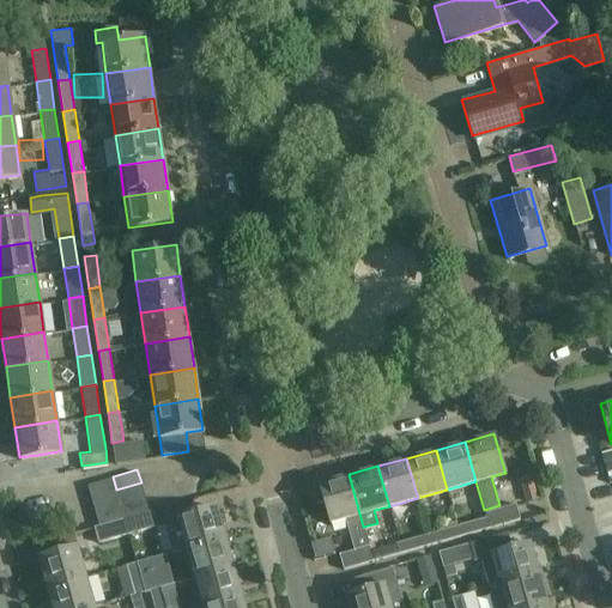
[(539,472),(516,472),(516,498),(539,498),(539,472)]
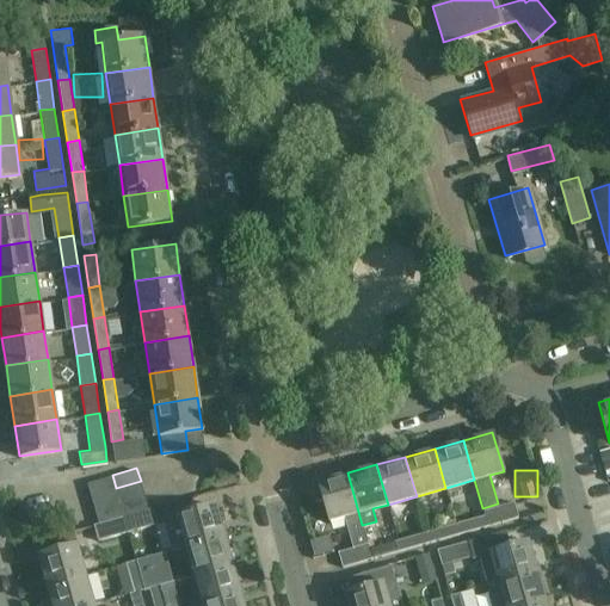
[(318,481),(319,484),(315,486),(313,490),(315,498),(319,500),(322,499),(330,520),(344,517),(351,545),(338,549),(342,564),(371,556),(369,545),(368,540),(367,542),(362,525),(347,472),(318,481)]
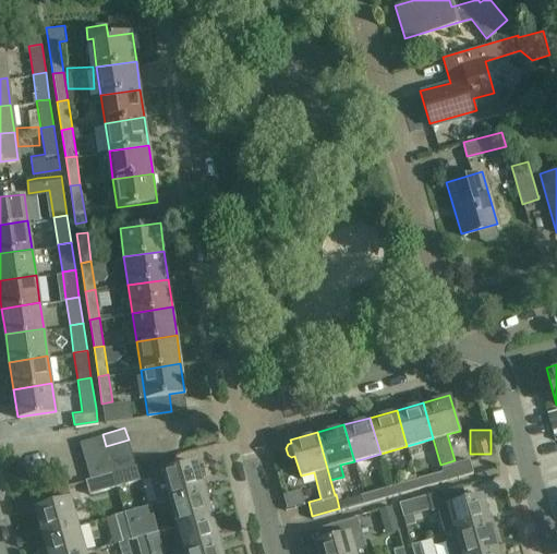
[(106,446),(103,434),(80,441),(83,453),(106,446)]
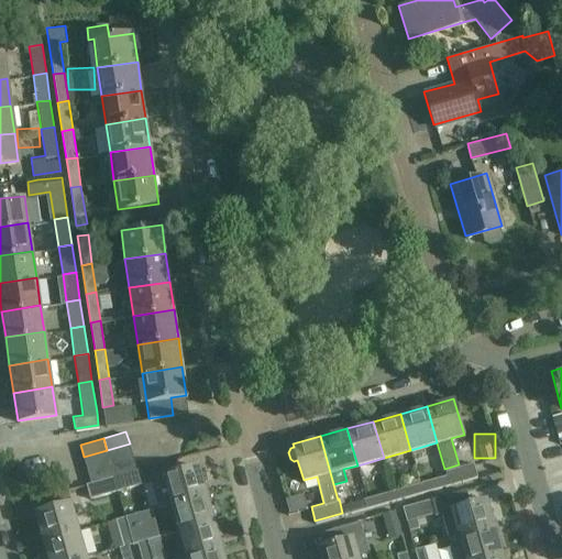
[(107,450),(110,462),(133,456),(130,444),(107,450)]
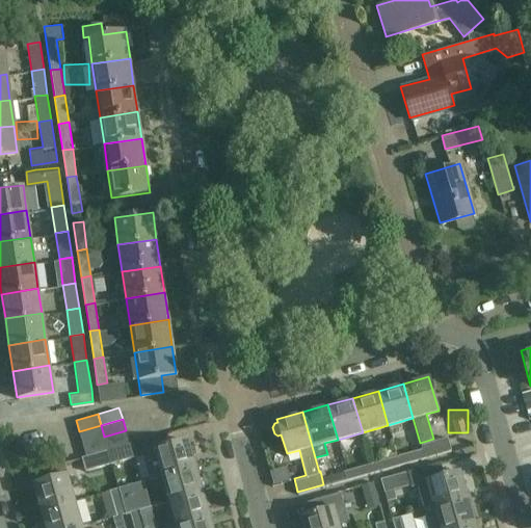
[(104,437),(101,425),(79,431),(83,443),(104,437)]
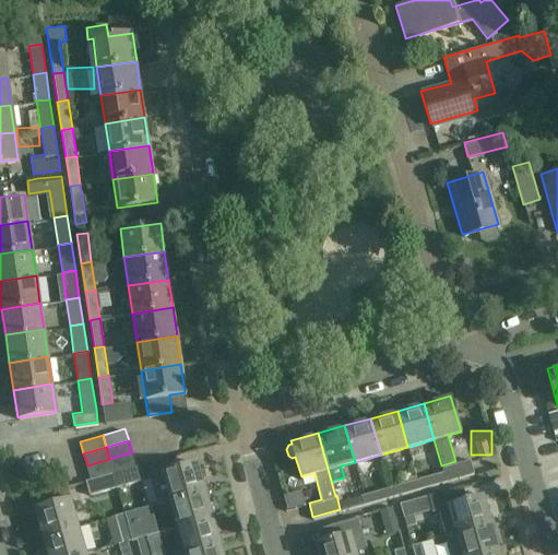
[(137,465),(132,452),(109,459),(113,471),(114,472),(137,465)]
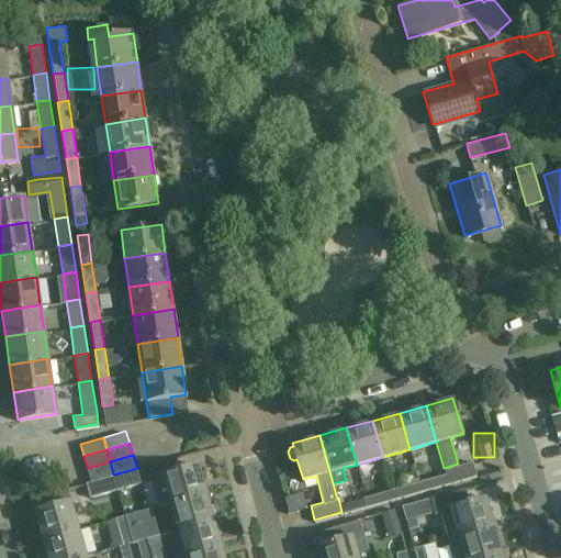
[(445,472),(448,482),(475,475),(472,460),(458,464),(444,468),(445,472)]
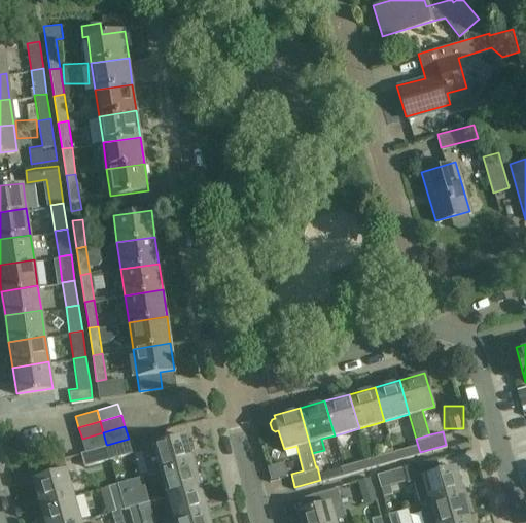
[(82,439),(85,451),(107,445),(106,444),(103,432),(82,439)]
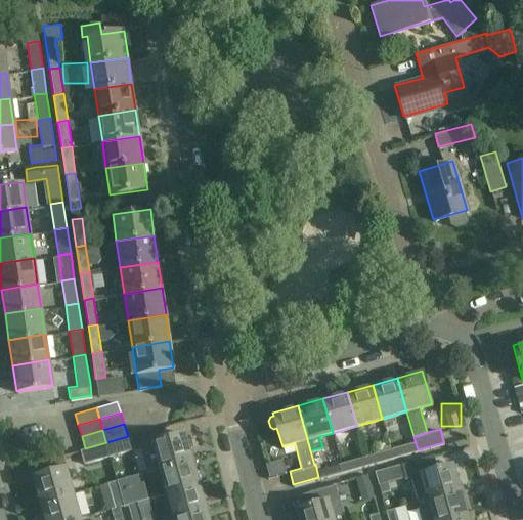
[(159,467),(191,458),(184,433),(151,442),(159,467)]
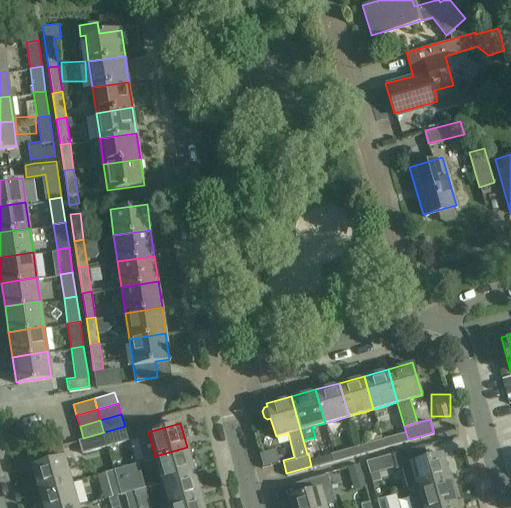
[(125,426),(104,432),(107,444),(132,437),(129,425),(125,426)]
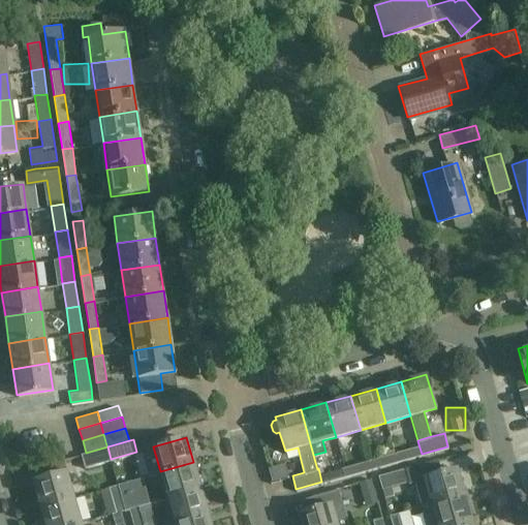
[(394,452),(396,461),(422,454),(418,444),(394,452)]
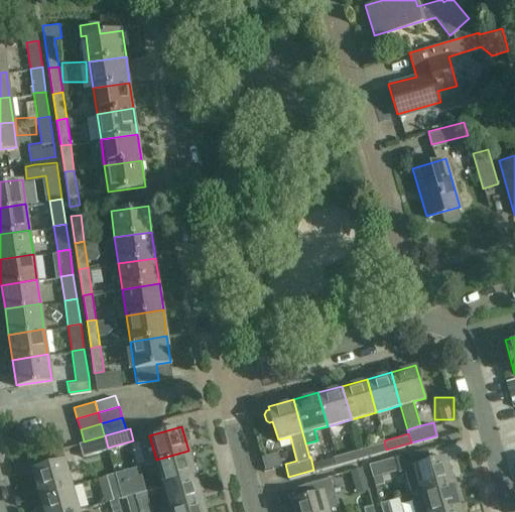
[(105,435),(84,441),(79,442),(83,455),(108,448),(105,435)]
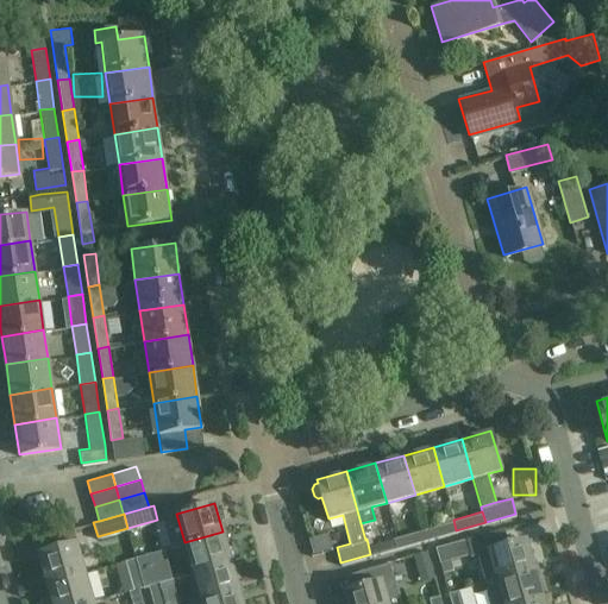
[(425,528),(427,539),(456,530),(453,520),(425,528)]
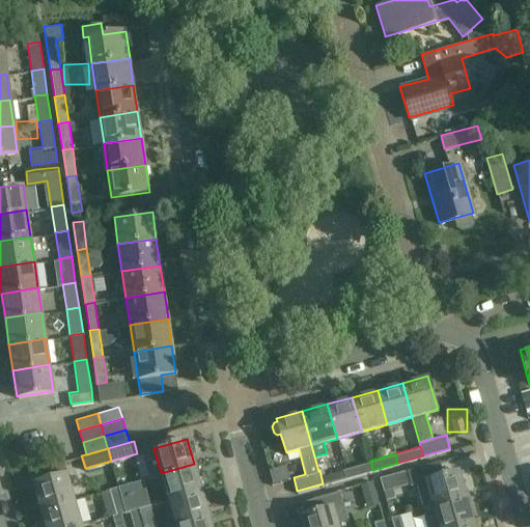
[(372,470),(370,461),(344,468),(347,476),(372,470)]
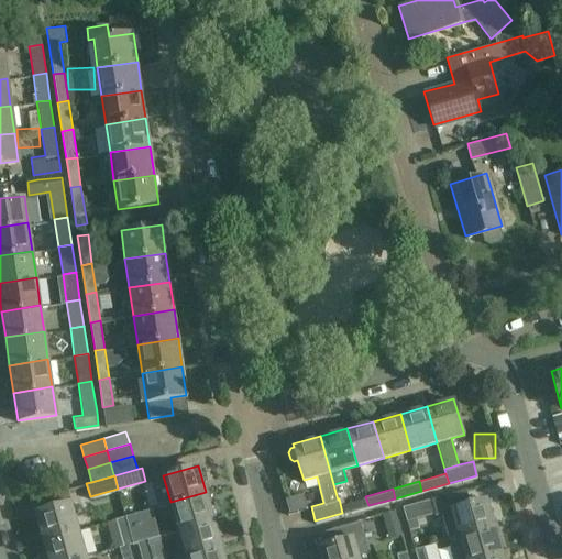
[(442,513),(450,539),(458,537),(493,526),(485,500),(469,504),(464,490),(431,499),(436,515),(442,513)]
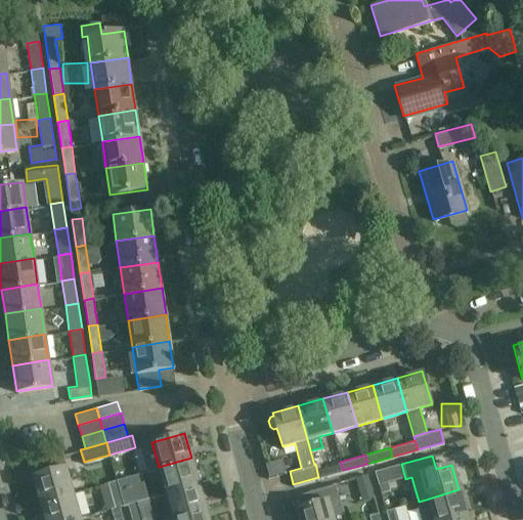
[(199,483),(191,458),(159,467),(166,492),(199,483)]
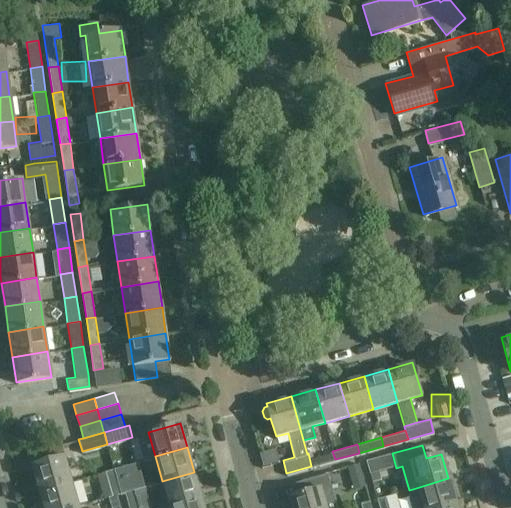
[(309,457),(311,466),(335,459),(332,451),(309,457)]
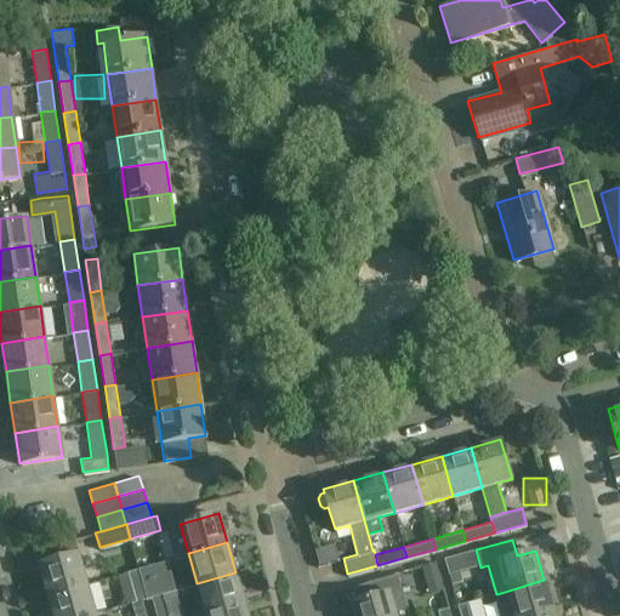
[(39,564),(47,594),(86,583),(78,553),(39,564)]
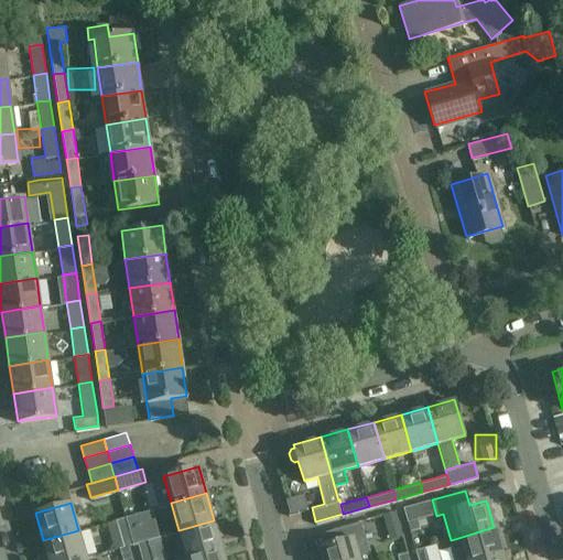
[(125,515),(132,544),(137,542),(142,540),(134,513),(125,515)]
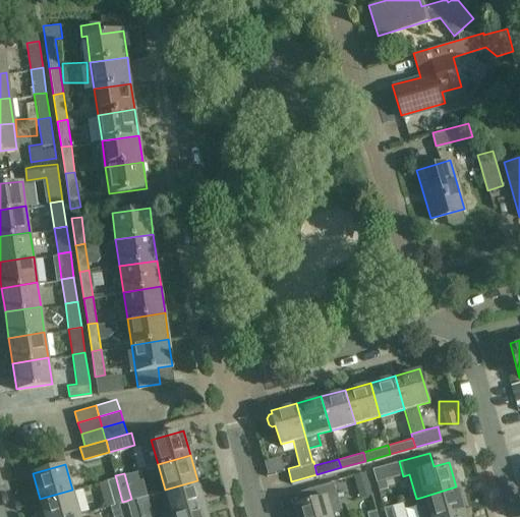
[(122,502),(115,475),(106,478),(114,504),(119,503),(122,502)]
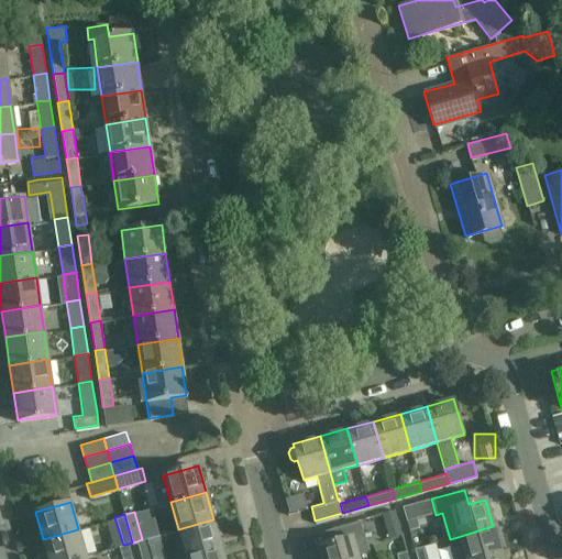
[(406,519),(409,528),(419,526),(417,516),(406,519)]
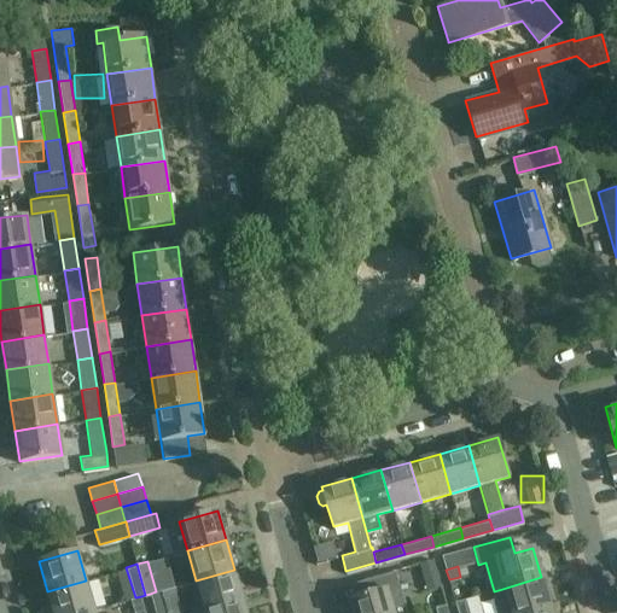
[(234,570),(196,581),(204,609),(243,599),(234,570)]
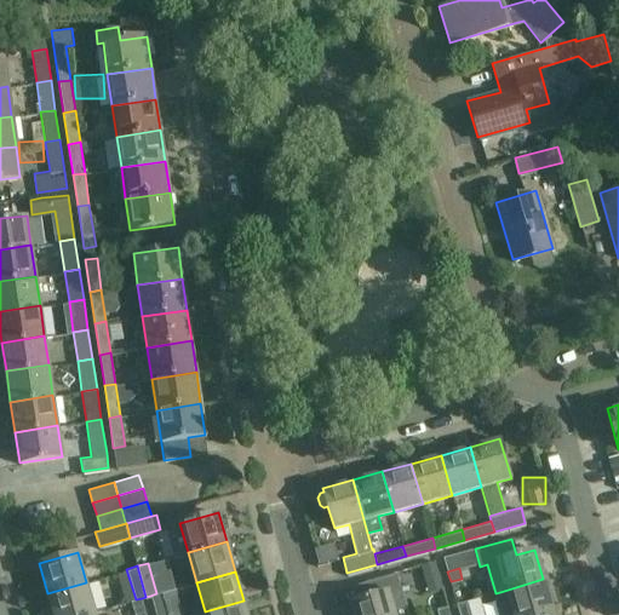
[(500,614),(529,614),(551,609),(543,579),(504,591),(496,593),(500,614)]
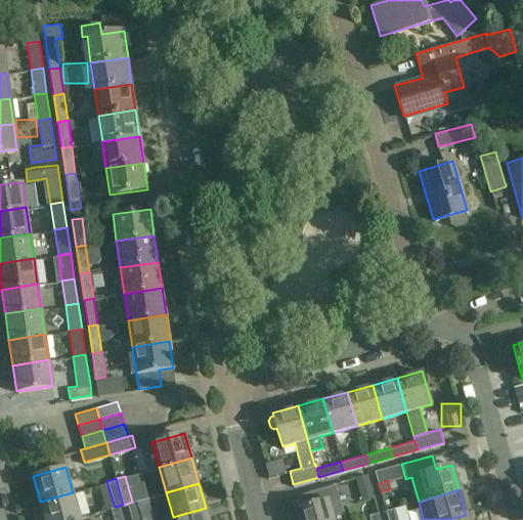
[(73,492),(40,502),(45,519),(68,519),(80,517),(73,492)]
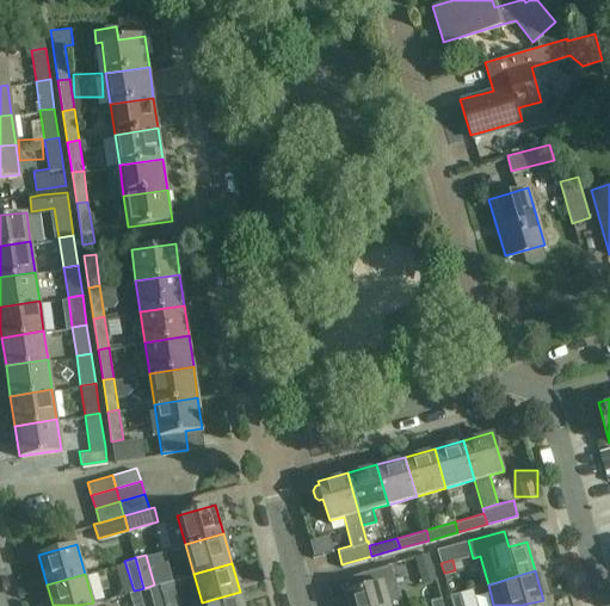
[(349,605),(390,605),(384,581),(345,593),(349,605)]
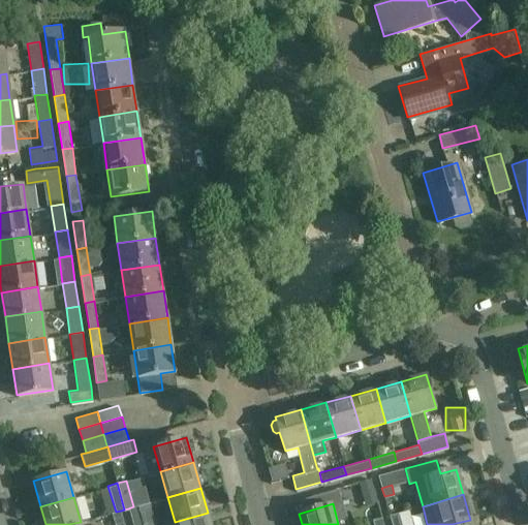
[(133,506),(128,508),(132,524),(143,524),(137,505),(133,506)]
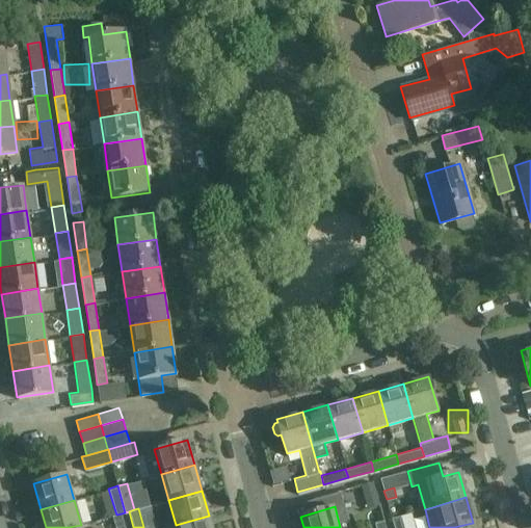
[(125,527),(122,513),(116,515),(112,516),(114,527),(125,527)]
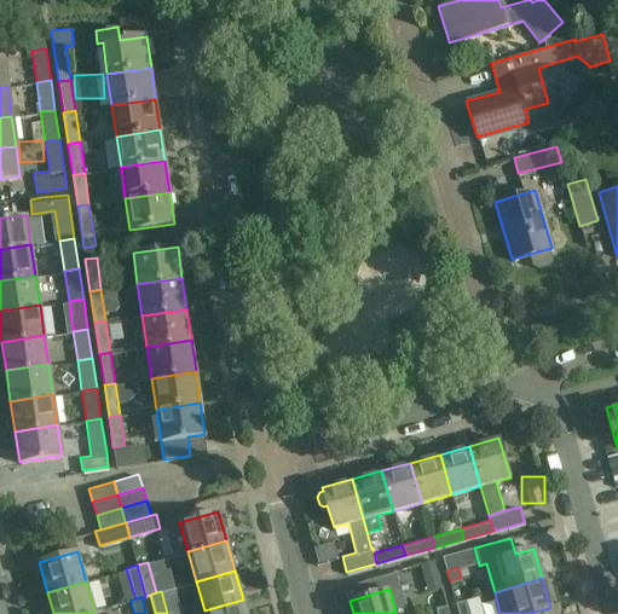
[(455,601),(458,613),(471,613),(466,598),(455,601)]
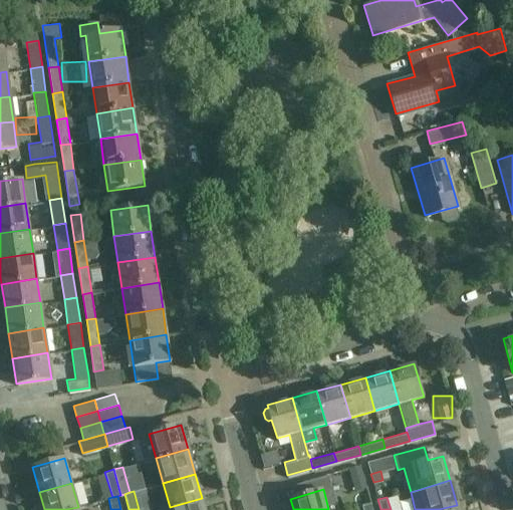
[(205,509),(202,498),(170,507),(159,509),(205,509)]
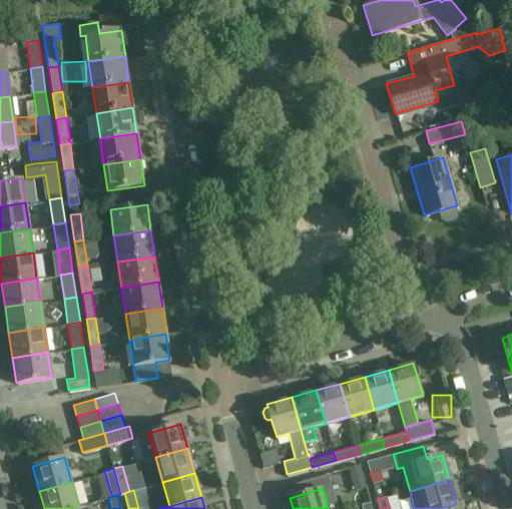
[(361,503),(362,508),(372,508),(370,500),(361,503)]
